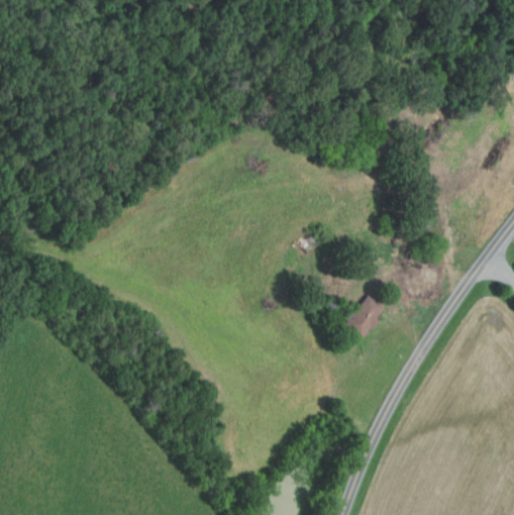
[(367,151),(379,162),(373,169),(361,159),(367,151)]
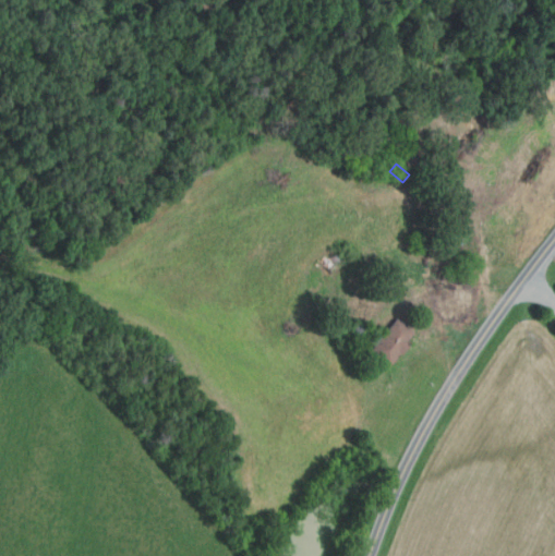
[(389,366),(371,352),(376,346),(372,342),(379,333),(384,337),(397,317),(415,330),(408,340),(411,342),(402,354),(399,352),(389,366)]
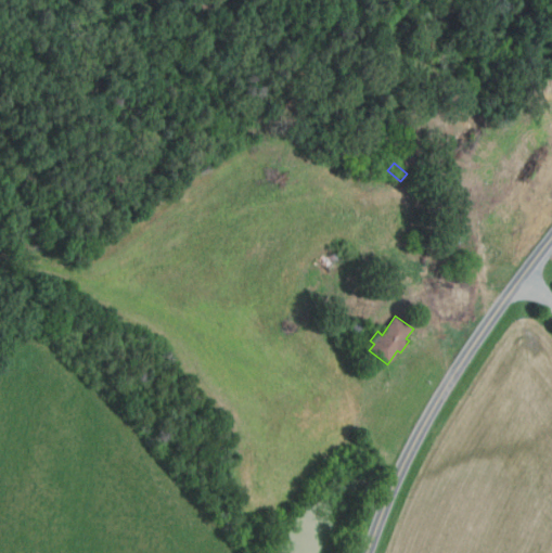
[(367,322),(360,331),(354,326),(361,318),(367,322)]
